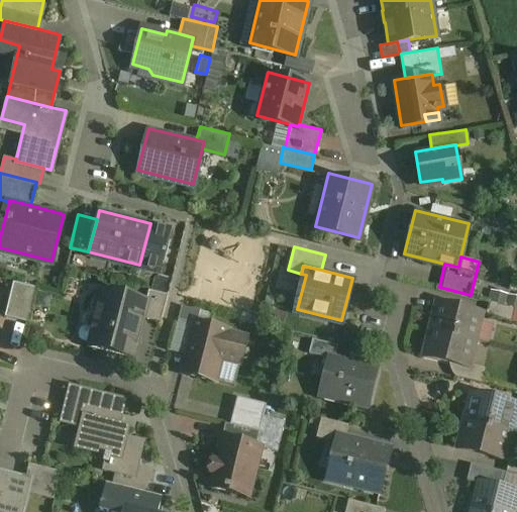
[(0,308),(3,309),(12,277),(3,274),(0,284),(0,308)]
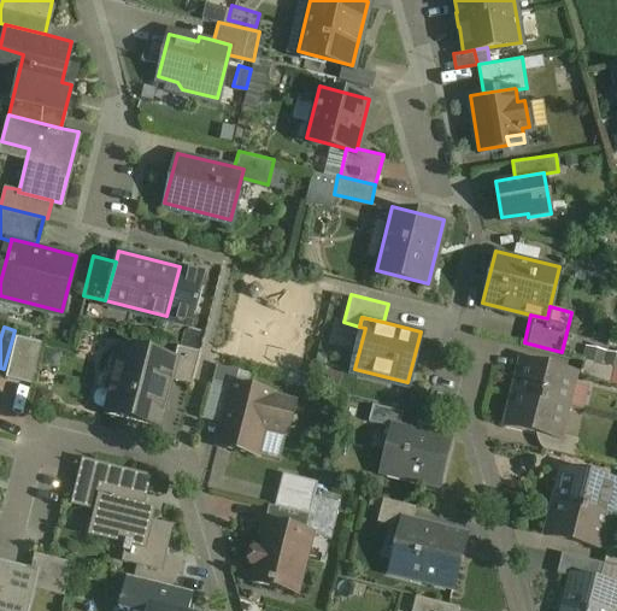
[(41,339),(15,333),(5,375),(31,381),(41,339)]
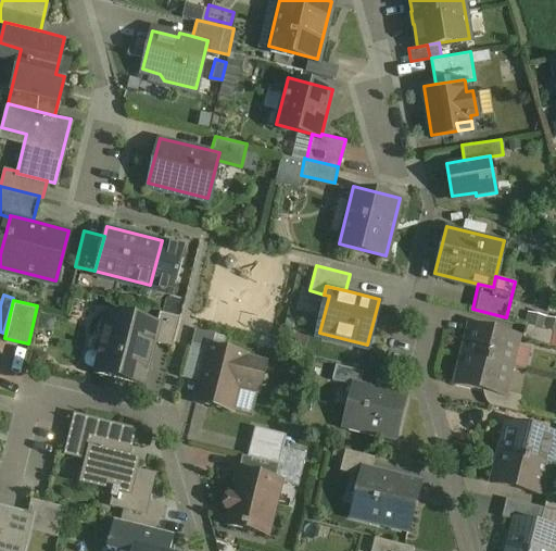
[(179,314),(160,309),(156,322),(158,322),(153,338),(172,343),(179,314)]
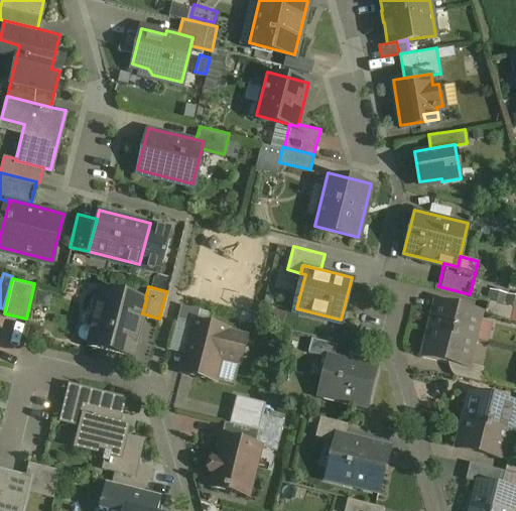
[(145,298),(103,287),(93,325),(90,339),(89,342),(132,353),(142,313),(146,298),(145,298)]
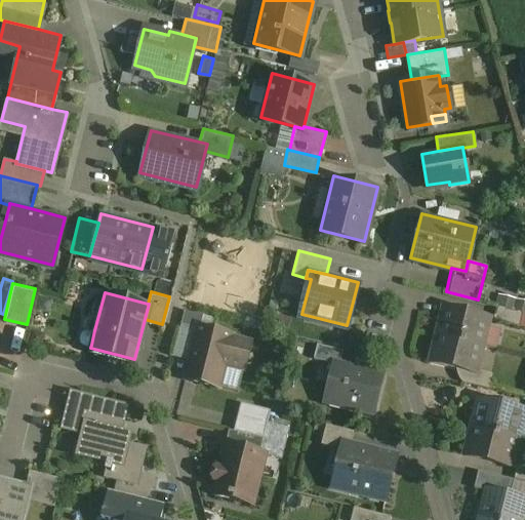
[(489,315),(443,304),(436,331),(482,343),(489,315)]
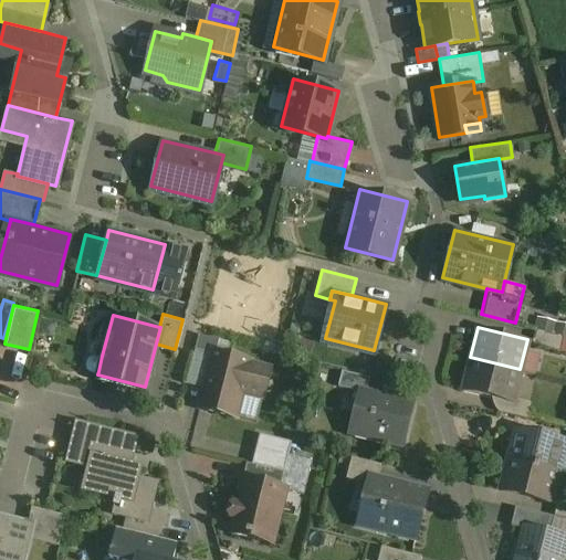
[(563,334),(535,327),(532,341),(559,348),(563,334)]
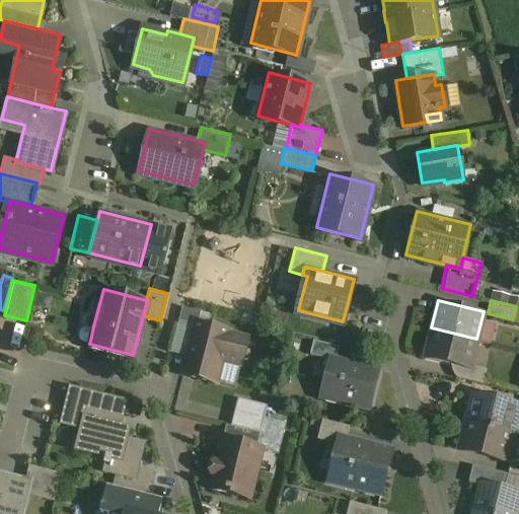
[(200,309),(181,304),(178,317),(190,320),(191,315),(198,317),(200,309)]
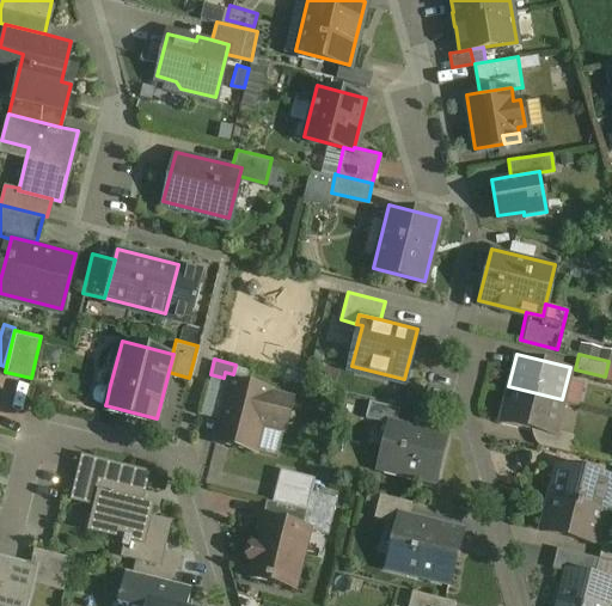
[(269,387),(230,378),(215,438),(254,447),(259,424),(283,430),(292,396),(268,390),(269,387)]
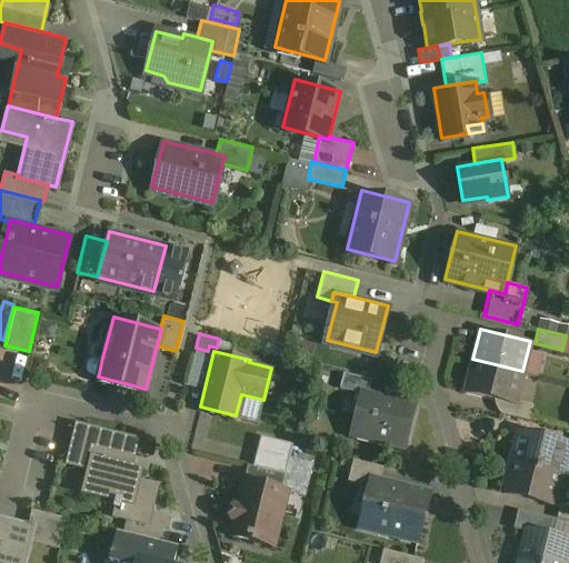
[(376,371),(388,373),(391,355),(379,353),(376,371)]
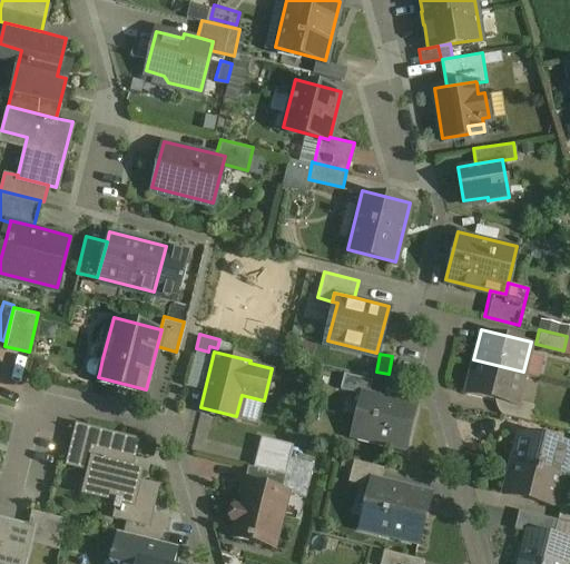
[(102,358),(95,356),(90,357),(87,360),(86,365),(87,369),(90,372),(99,374),(102,358)]
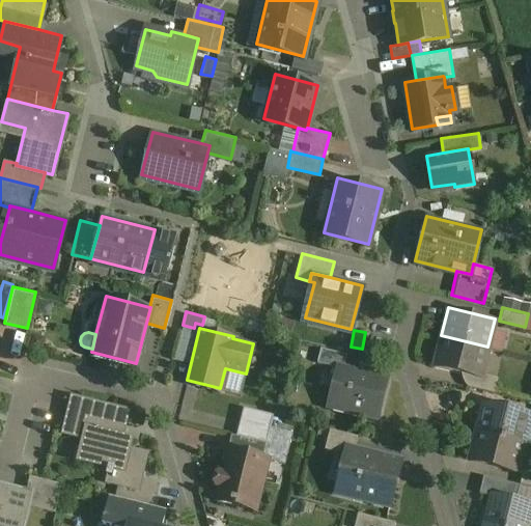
[(487,347),(441,335),(435,363),(470,372),(481,375),(481,371),(487,347)]
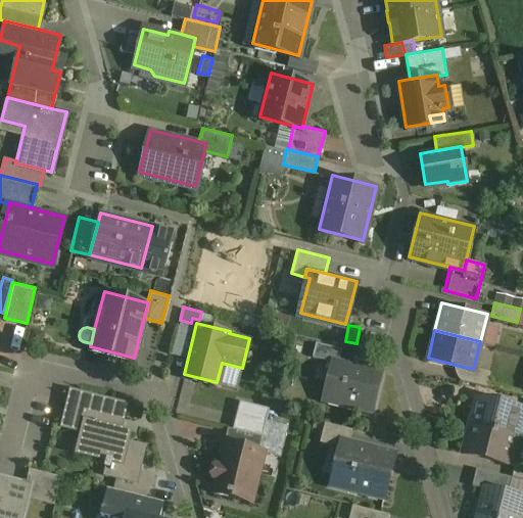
[(341,346),(316,340),(312,355),(333,360),(333,359),(338,361),(341,346)]
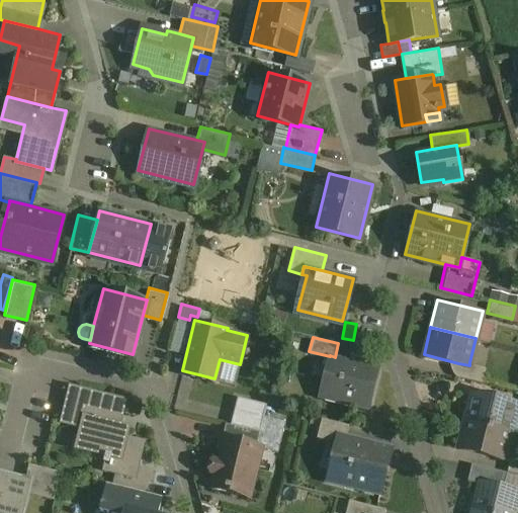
[(335,357),(330,355),(330,356),(321,394),(367,405),(376,366),(335,357)]
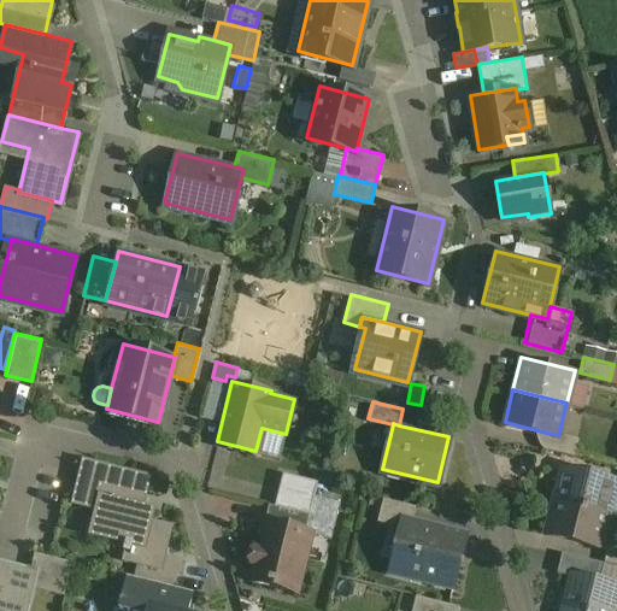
[(577,436),(559,432),(559,435),(546,433),(542,446),(574,453),(577,436)]
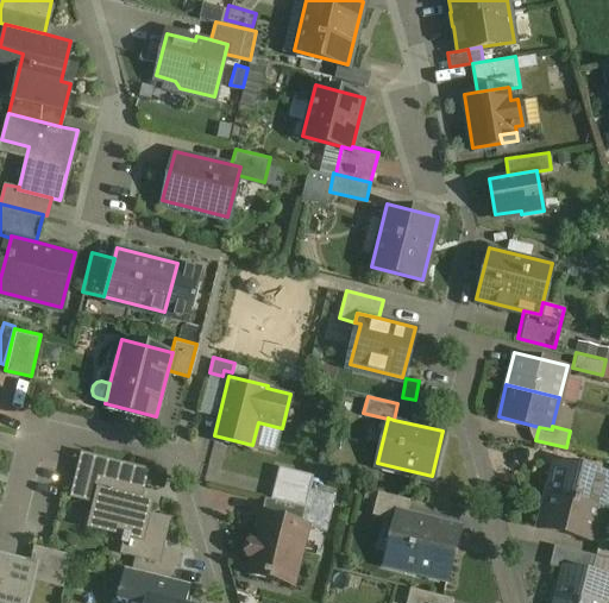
[(146,469),(81,452),(71,492),(94,498),(90,514),(119,521),(118,531),(124,532),(121,540),(124,541),(123,550),(135,553),(157,559),(161,545),(168,516),(149,512),(151,501),(139,497),(146,469)]
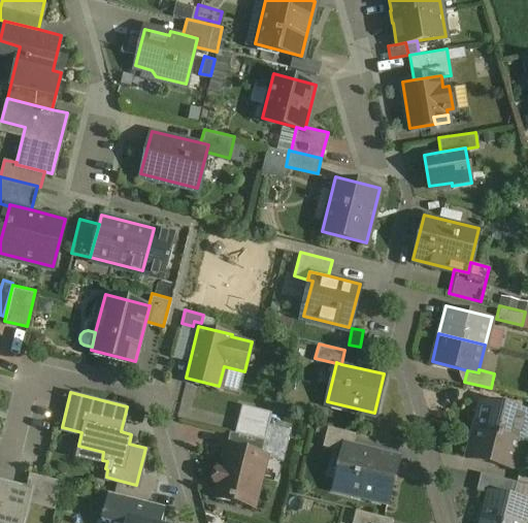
[(527,410),(481,398),(473,427),(520,438),(527,410)]
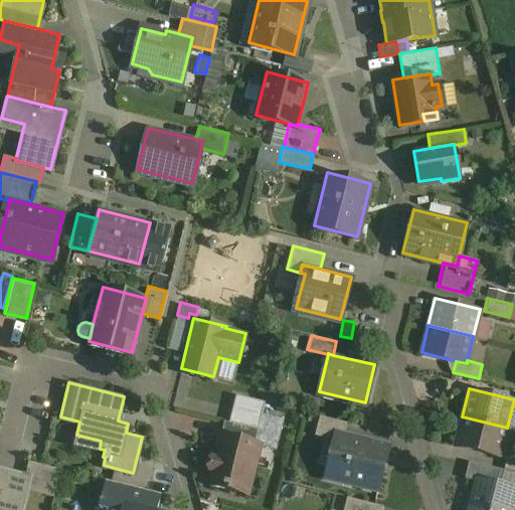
[(265,400),(235,393),(228,420),(230,420),(259,428),(265,400)]
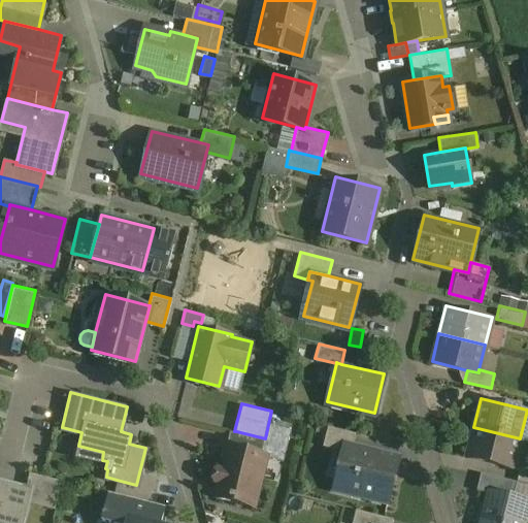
[(355,431),(327,424),(322,444),(342,449),(343,443),(352,445),(355,431)]
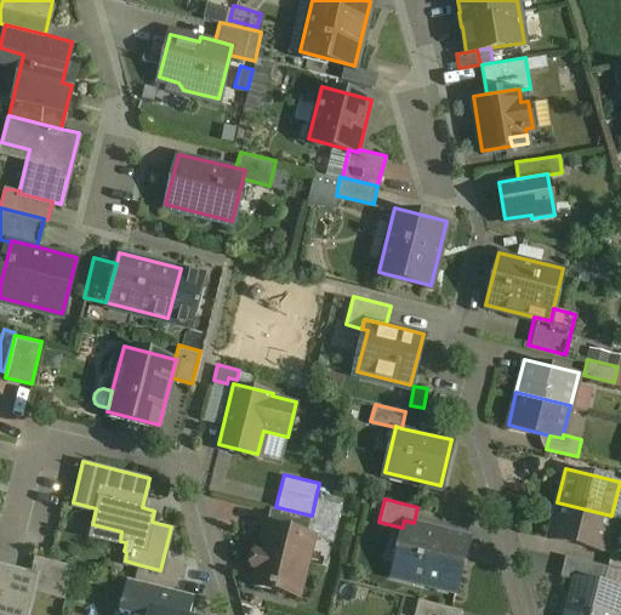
[(611,516),(557,502),(548,535),(603,548),(611,516)]
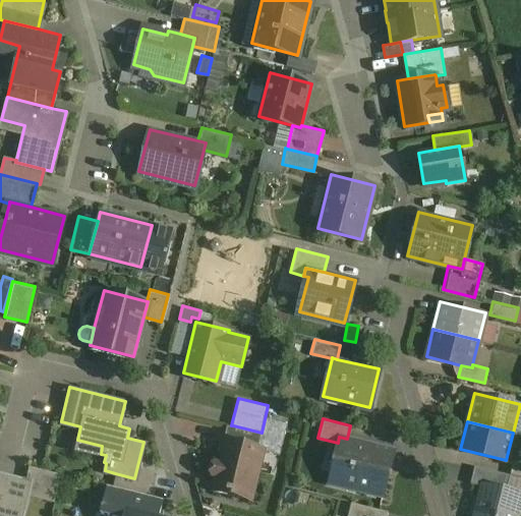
[(262,433),(233,425),(229,440),(257,447),(262,433)]
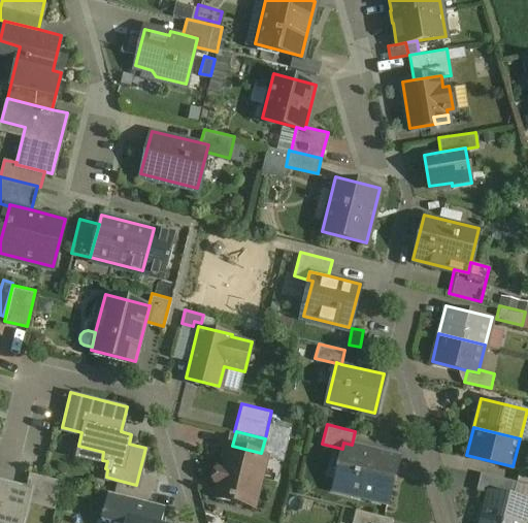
[(352,445),(343,443),(342,449),(333,487),(387,500),(398,456),(352,445)]
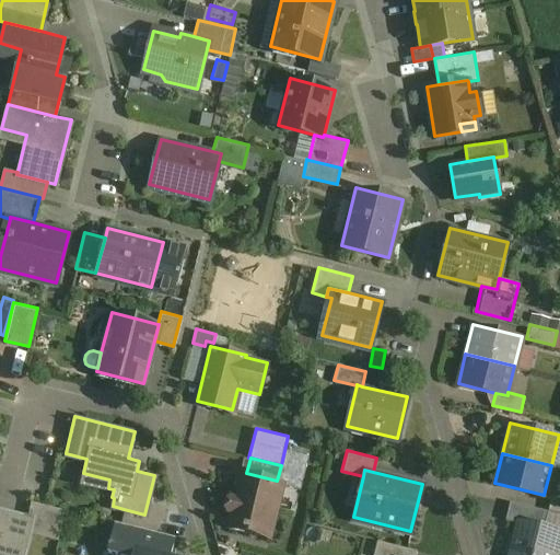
[(246,473),(238,472),(234,475),(232,482),(235,486),(237,487),(234,497),(231,496),(226,499),(224,506),(228,511),(231,511),(228,527),(230,527),(231,522),(244,525),(243,529),(251,530),(251,528),(267,532),(267,535),(269,536),(282,483),(277,481),(246,473)]
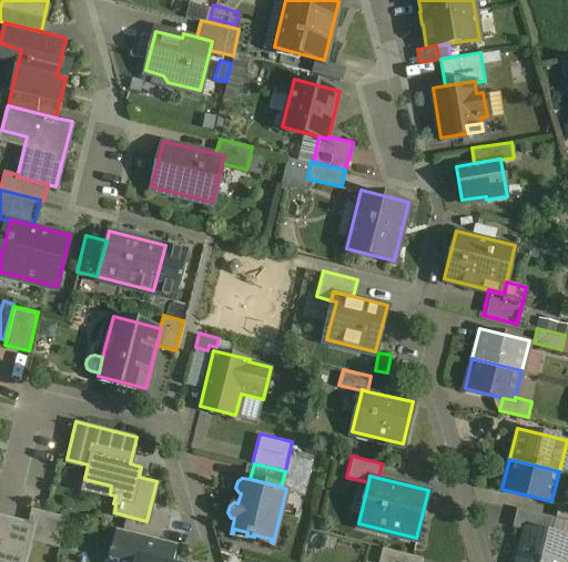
[(567,502),(559,500),(556,515),(567,518),(567,502)]
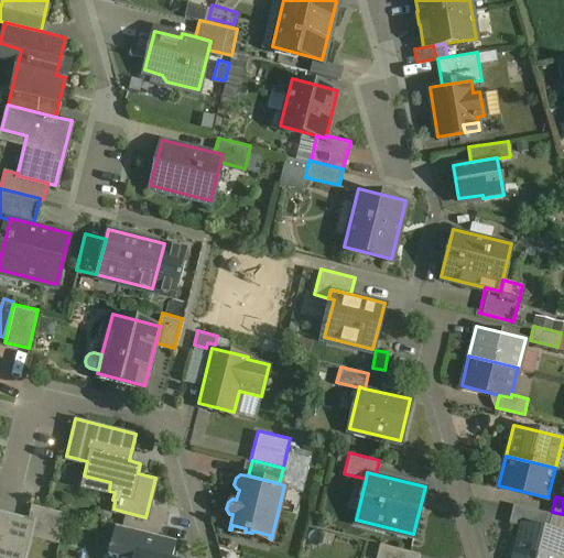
[(65,511),(31,503),(26,522),(29,523),(26,533),(58,542),(65,511)]
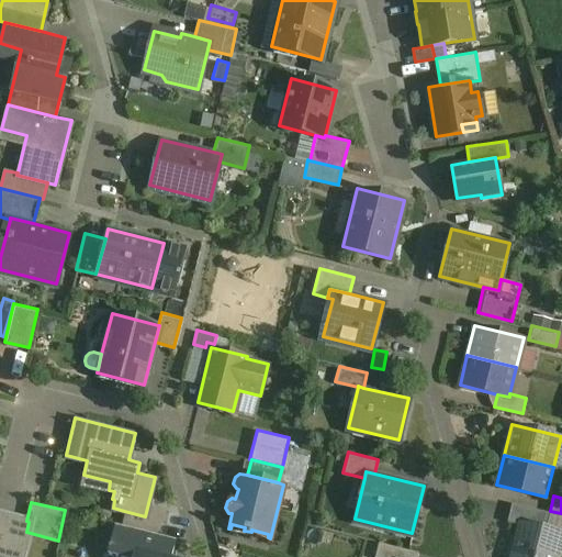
[(550,511),(512,502),(507,521),(519,523),(520,522),(546,528),(550,511)]
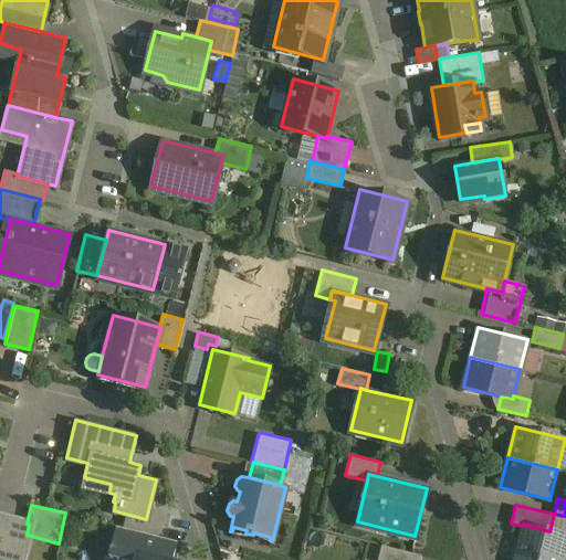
[(166,510),(149,506),(146,519),(125,514),(122,527),(159,537),(166,510)]
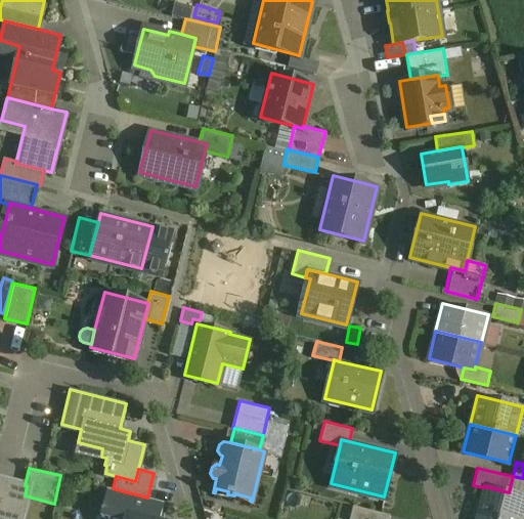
[(25,485),(0,479),(0,518),(17,518),(25,495),(27,486),(25,485)]
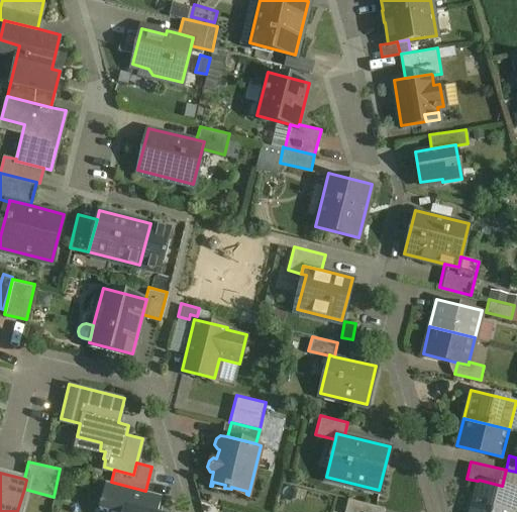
[(516,489),(502,486),(479,480),(478,481),(471,511),(511,511),(516,490),(516,489)]
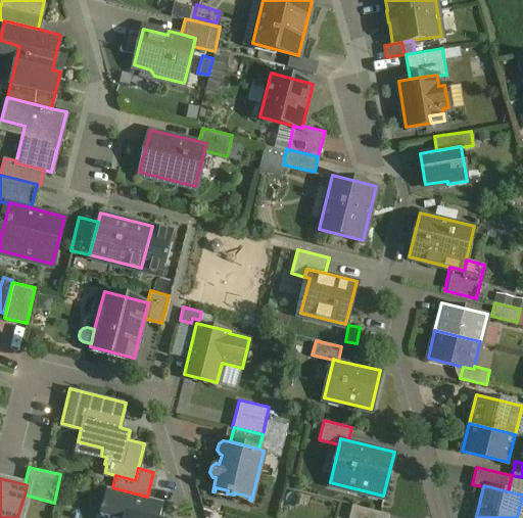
[(112,487),(110,487),(104,512),(125,517),(124,517),(155,517),(160,500),(147,497),(112,487)]
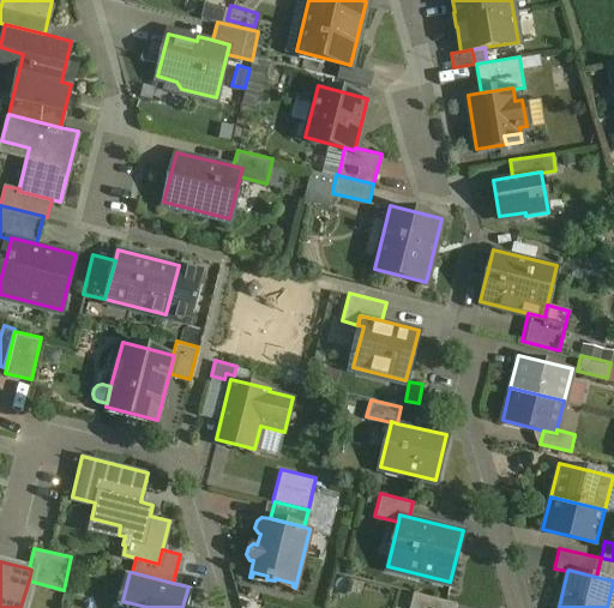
[(455,607),(457,601),(414,590),(409,607),(455,607)]
